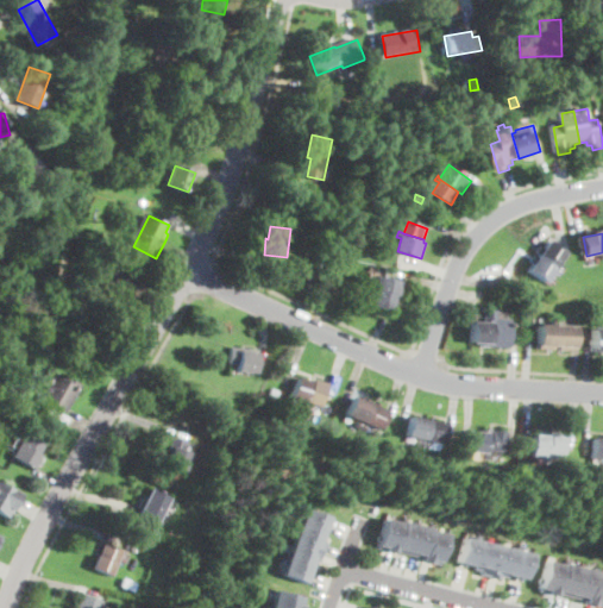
[(541,255),(552,240),(569,252),(561,262),(567,267),(565,271),(541,255)]
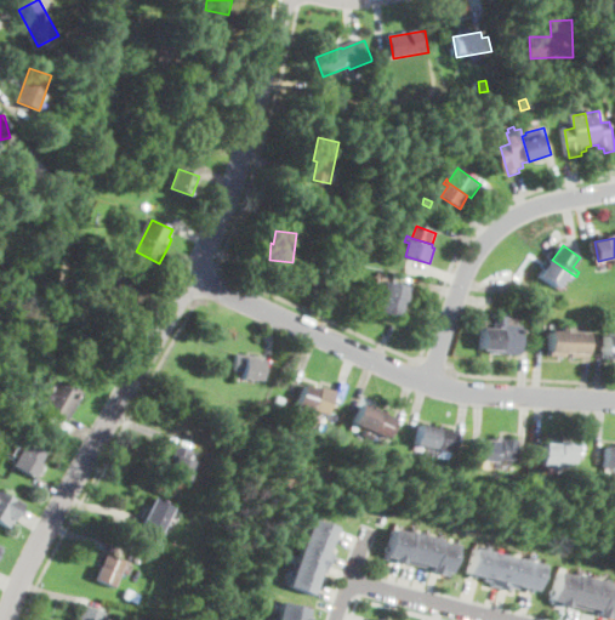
[(576,277),(573,282),(567,278),(559,288),(542,277),(552,260),(576,277)]
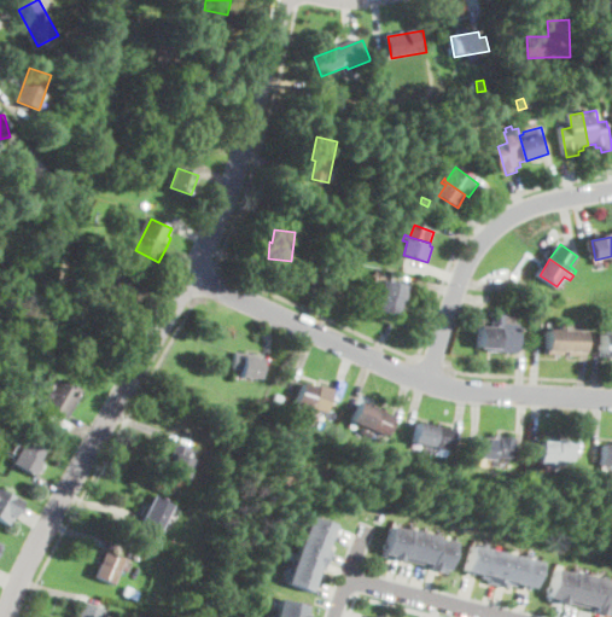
[(139,291),(135,298),(122,291),(120,296),(110,290),(114,285),(105,280),(115,263),(145,280),(139,291)]
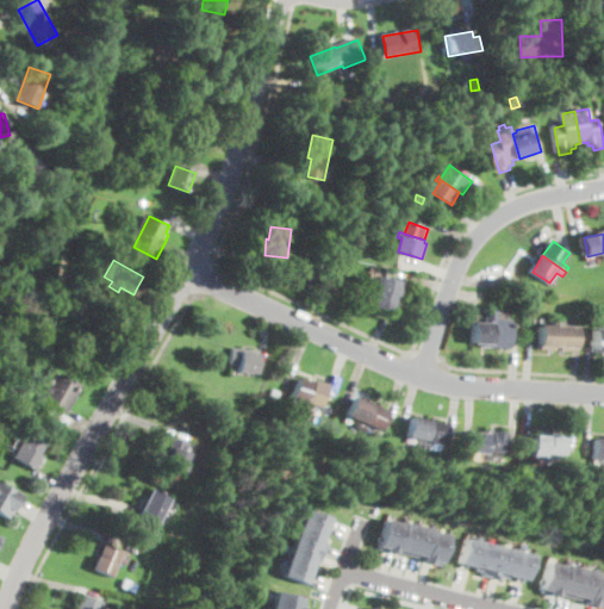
[(406,283),(404,293),(380,290),(383,278),(406,283)]
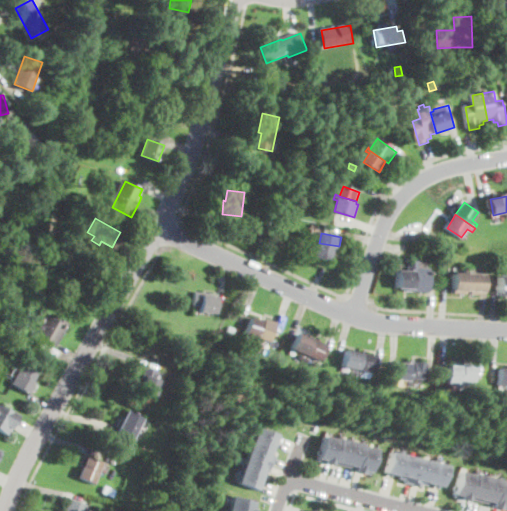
[(339,246),(338,250),(335,249),(333,261),(315,257),(317,247),(313,247),(314,242),(319,243),(339,246)]
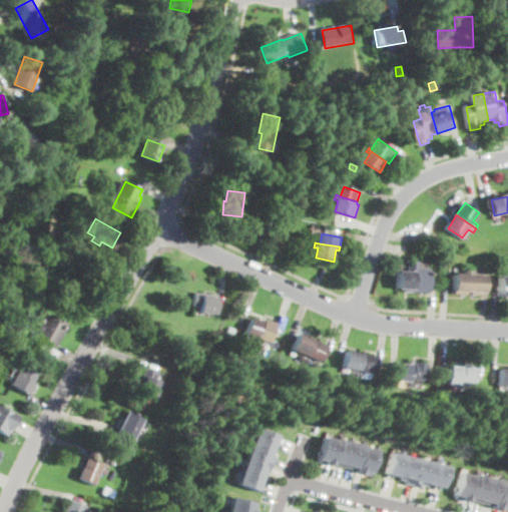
[(416,267),(416,262),(422,262),(422,263),(422,269),(434,269),(434,295),(416,295),(416,267)]
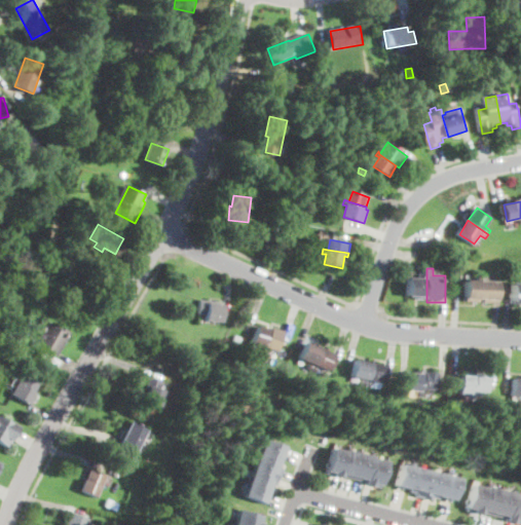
[(426,302),(419,300),(419,297),(409,297),(410,277),(422,278),(422,273),(426,273),(426,302)]
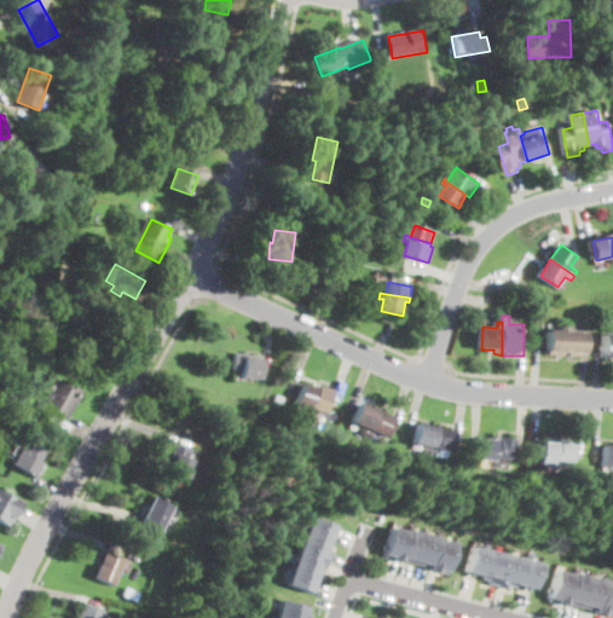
[(572,352),(567,352),(567,356),(551,356),(553,330),(565,330),(565,324),(571,324),(572,352)]
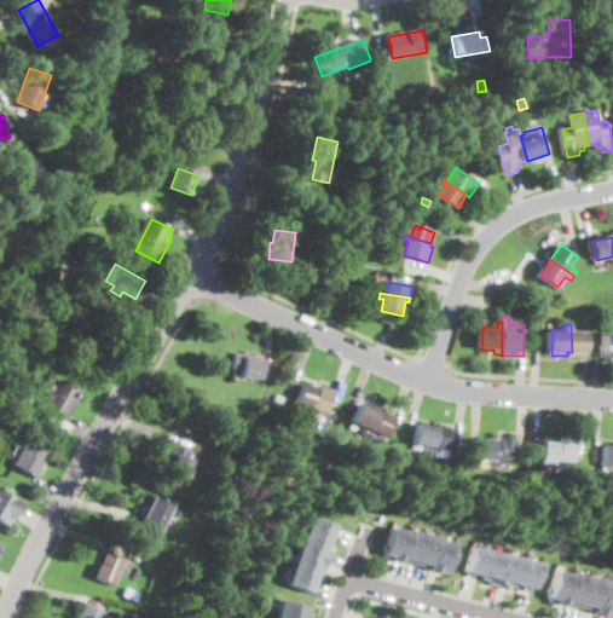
[(571,324),(578,324),(577,331),(589,333),(588,357),(572,357),(572,352),(571,324)]
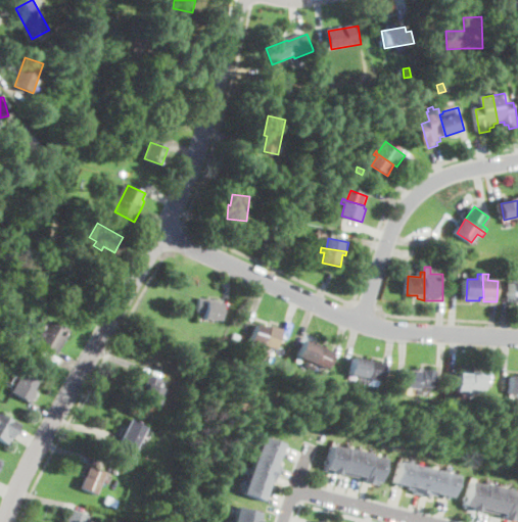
[(225,300),(223,321),(205,319),(206,314),(199,313),(201,297),(225,300)]
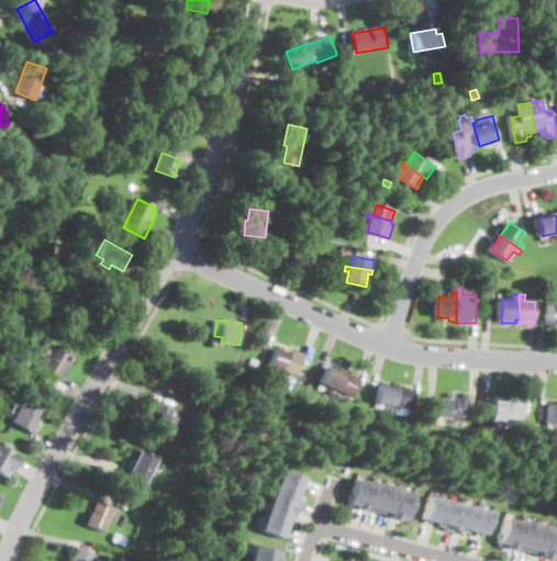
[(85,334),(80,341),(74,337),(78,329),(85,334)]
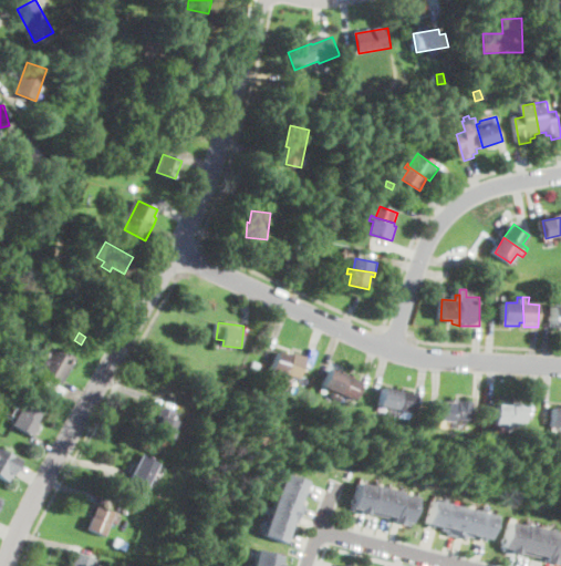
[(79,359),(71,373),(64,384),(43,373),(47,367),(44,366),(48,360),(50,361),(58,348),(79,359)]
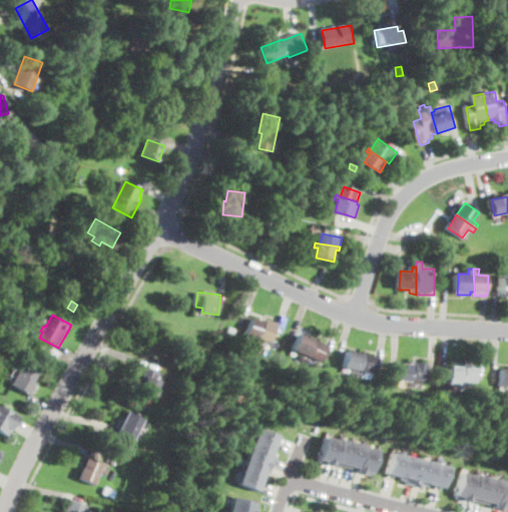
[(260,344),(256,342),(258,338),(248,336),(254,318),(267,322),(260,344)]
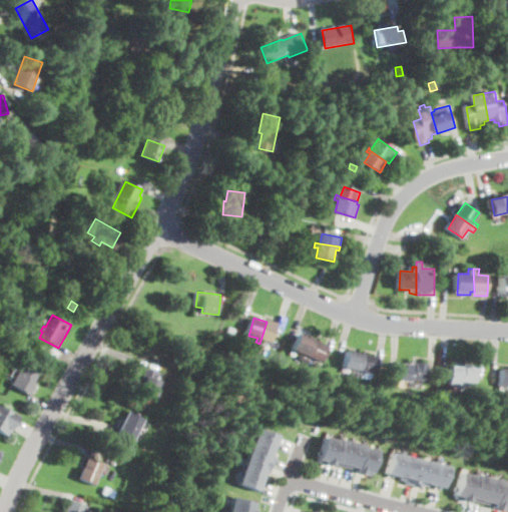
[(267,322),(267,319),(280,323),(274,344),(264,340),(263,345),(260,344),(267,322)]
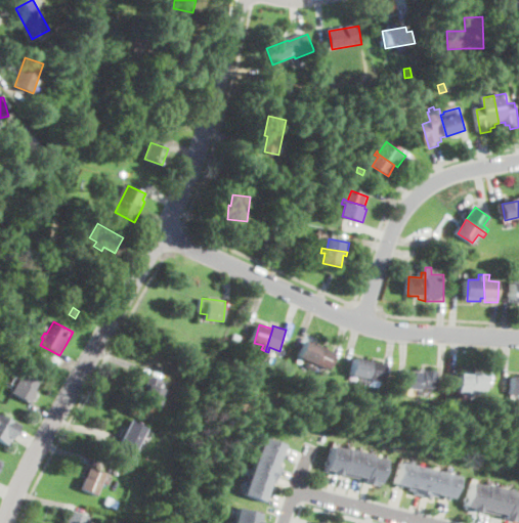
[(312,369),(308,367),(311,362),(300,357),(308,341),(322,348),(312,369)]
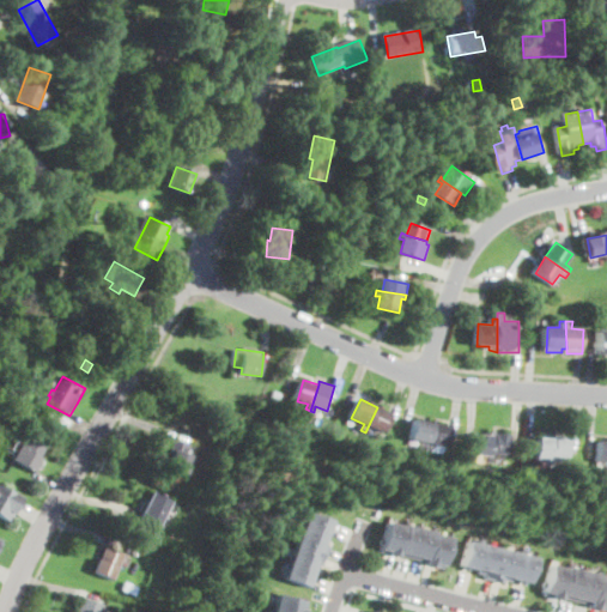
[(377,407),(395,416),(386,434),(374,428),(370,435),(365,432),(377,407)]
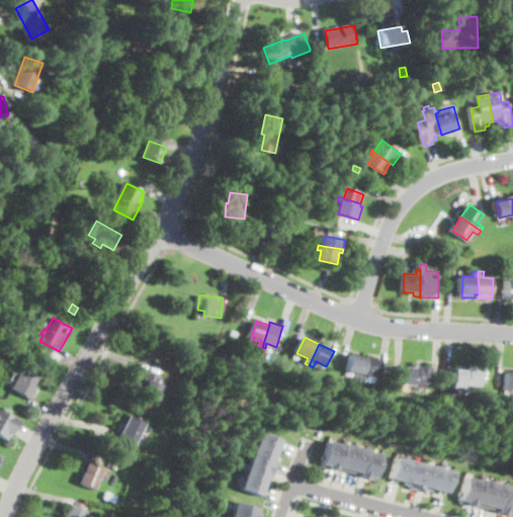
[(210,356),(206,363),(200,360),(204,352),(210,356)]
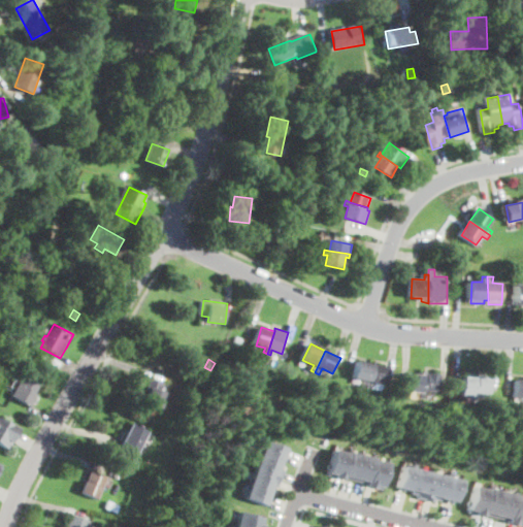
[(378,365),(373,387),(365,386),(366,382),(356,380),(360,361),(378,365)]
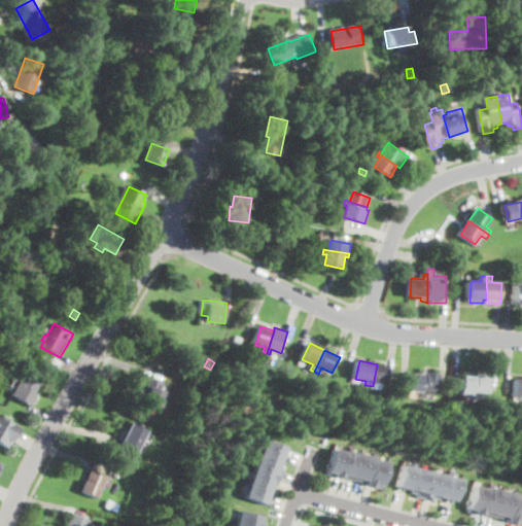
[(377,364),(390,367),(389,374),(387,384),(378,382),(377,387),(373,386),(377,364)]
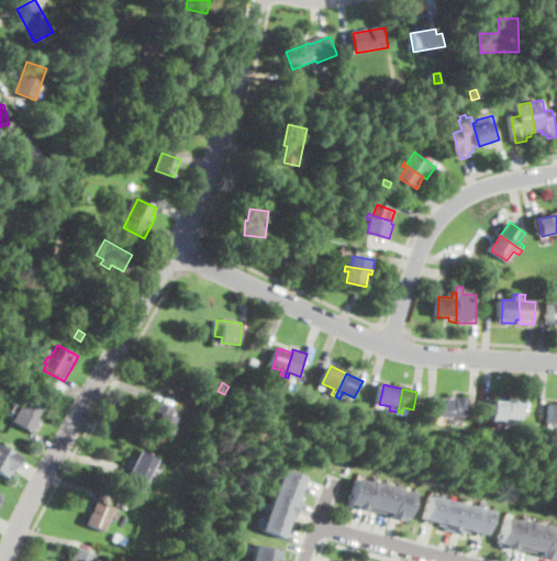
[(42,422),(35,434),(15,423),(31,396),(46,406),(39,419),(42,422)]
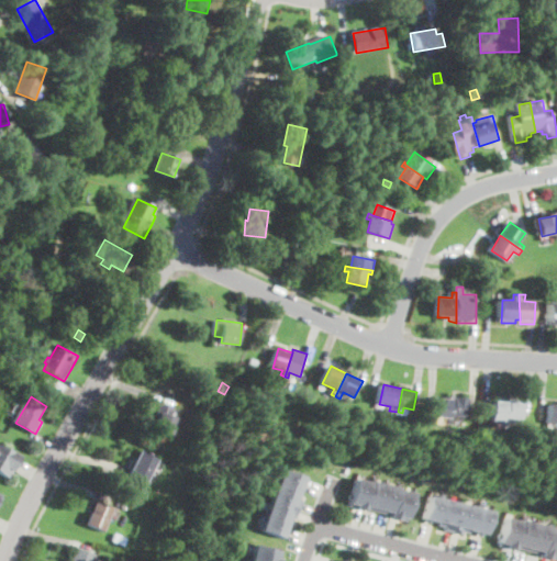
[(456,400),(456,397),(470,399),(469,417),(454,416),(456,400)]
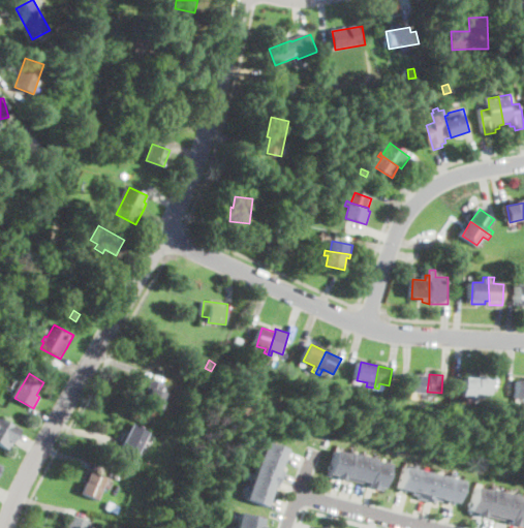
[(429,376),(427,392),(427,395),(414,394),(415,375),(429,376)]
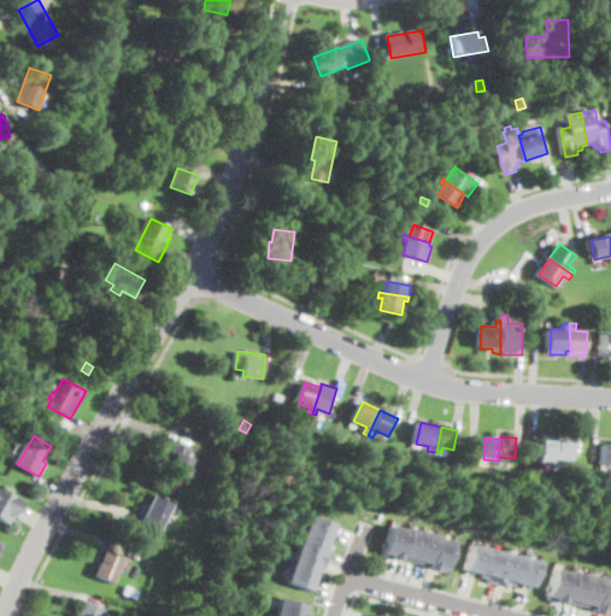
[(560,441),(560,439),(577,440),(575,465),(562,464),(562,470),(558,470),(560,441)]
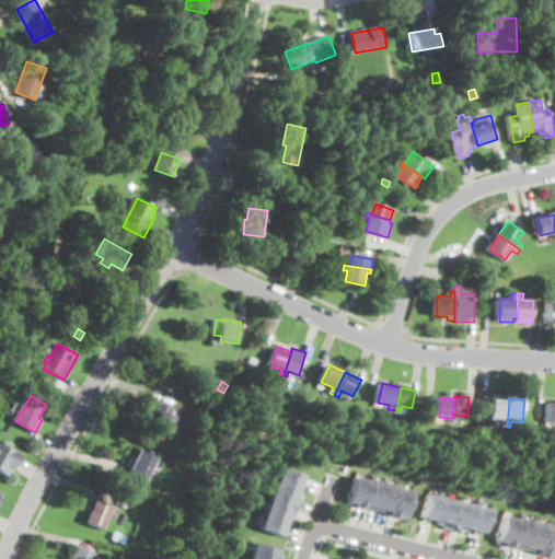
[(509,400),(507,427),(504,426),(504,420),(494,419),(496,399),(509,400)]
